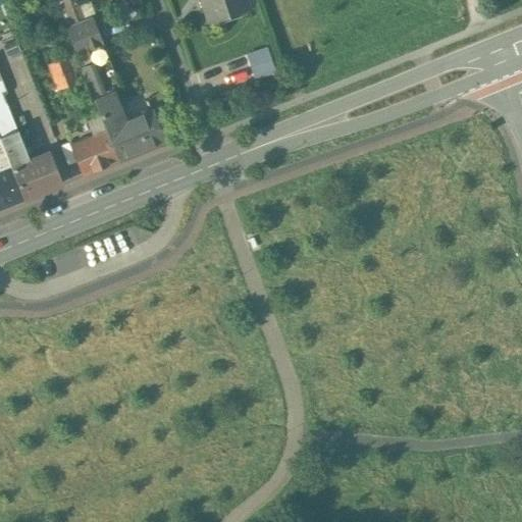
[(91,0),(88,0),(82,3),(80,0),(60,0),(70,22),(97,11),(91,0)]
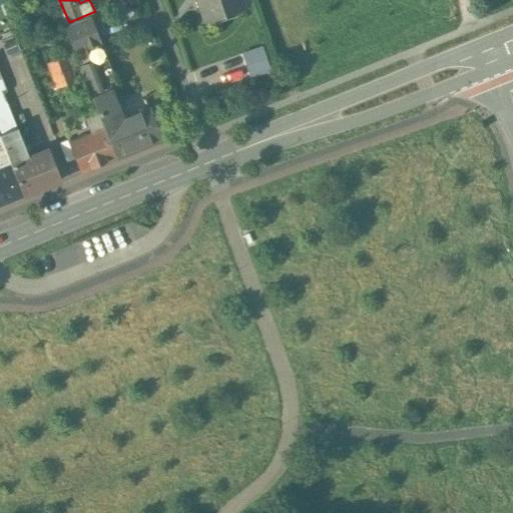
[(240,0),(197,0),(205,21),(243,8),(240,0)]
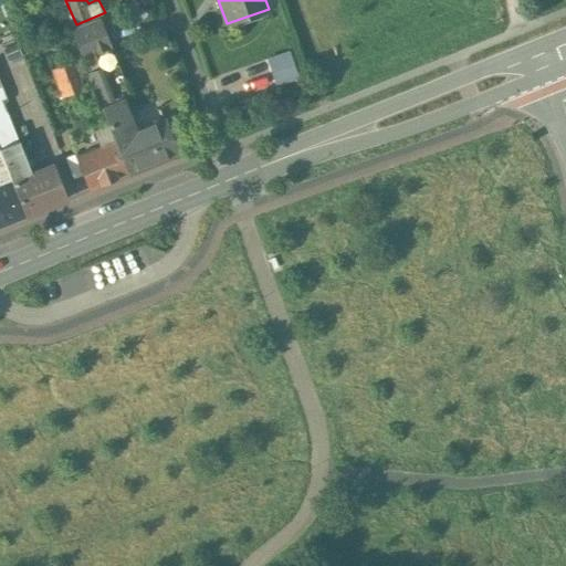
[(100,20),(72,31),(83,58),(109,48),(100,20)]
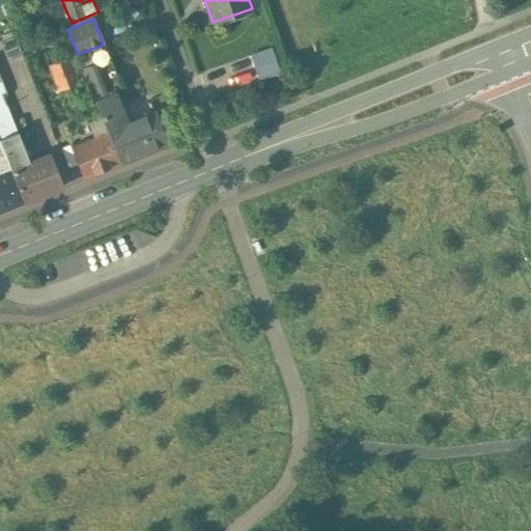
[(78,84),(62,46),(45,52),(59,91),(78,84)]
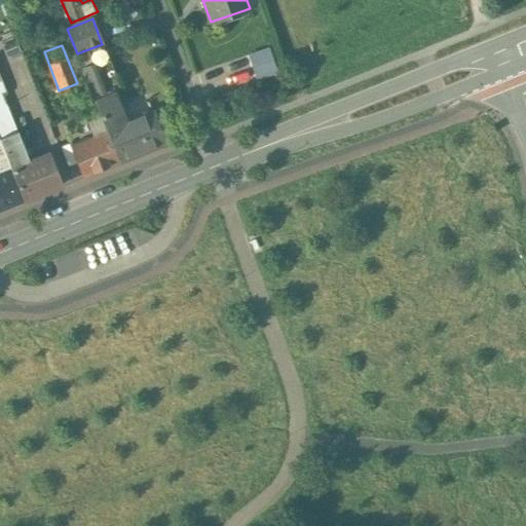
[(259,78),(282,71),(272,45),(251,52),(259,78)]
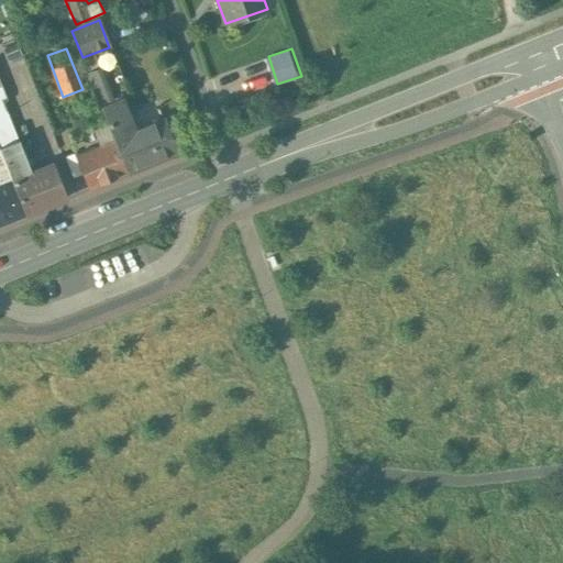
[(163,119),(130,133),(123,118),(128,116),(106,64),(88,72),(107,122),(128,172),(177,153),(163,119)]
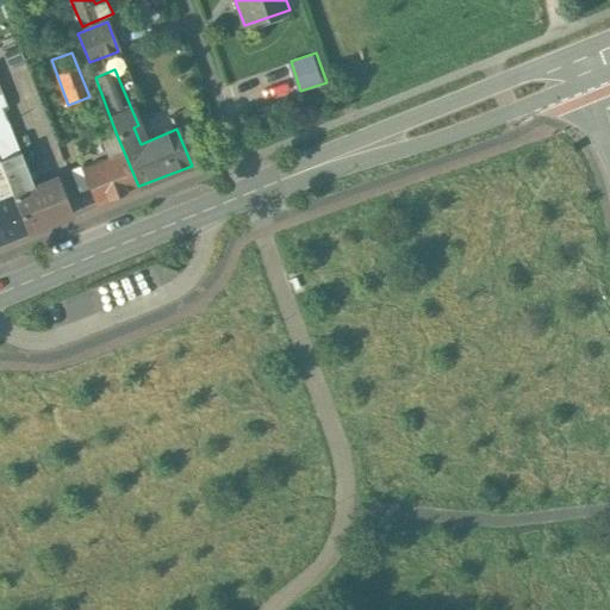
[(20,154),(0,101),(0,161),(20,154)]
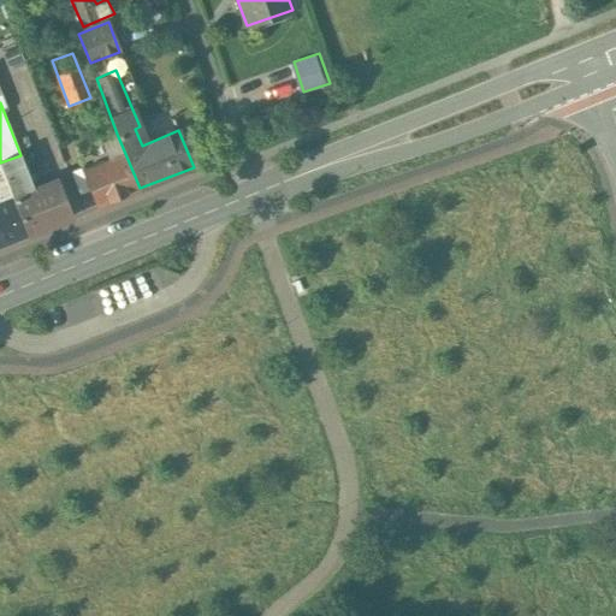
[(140,188),(117,134),(101,141),(110,160),(83,170),(98,206),(140,188)]
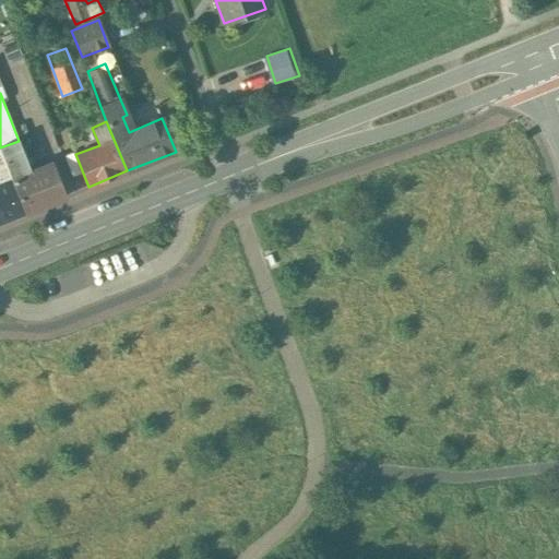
[(50,164),(26,174),(16,147),(2,154),(6,162),(25,212),(63,197),(50,164)]
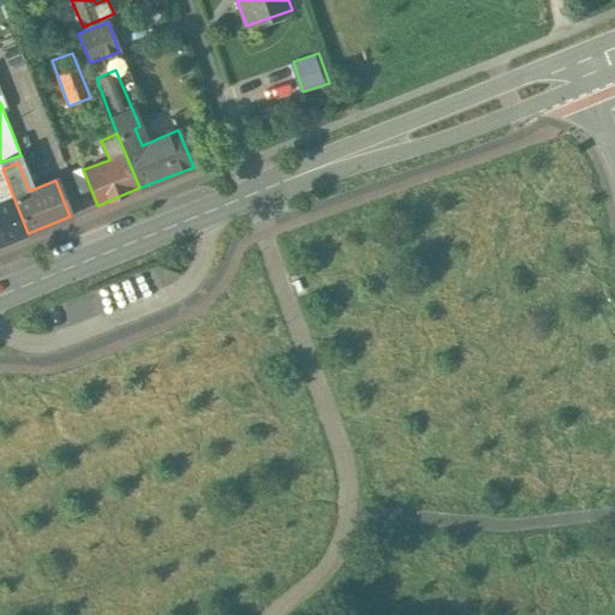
[(0,244),(28,233),(6,178),(0,180),(0,244)]
